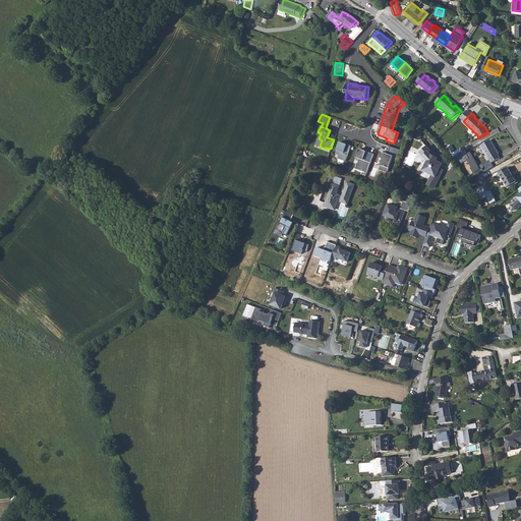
[(491,160),(494,163),(502,159),(499,155),(500,155),(491,140),(482,146),(490,160),(491,160)]
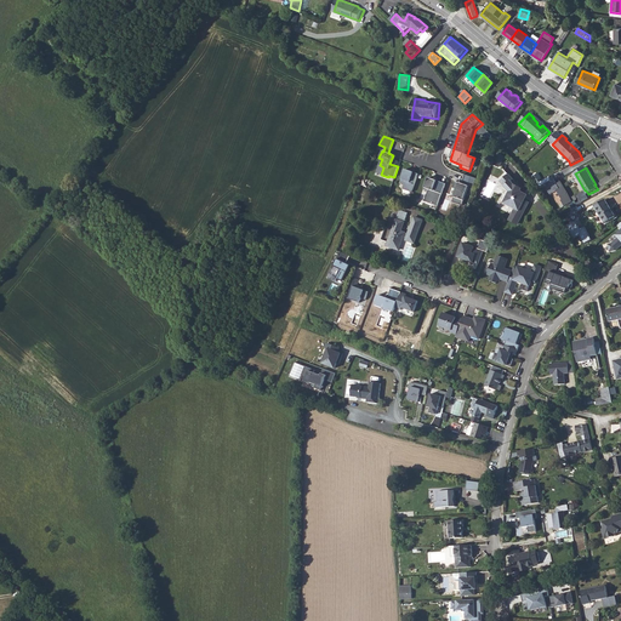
[(417,174),(404,169),(399,184),(404,186),(403,189),(411,193),(417,174)]
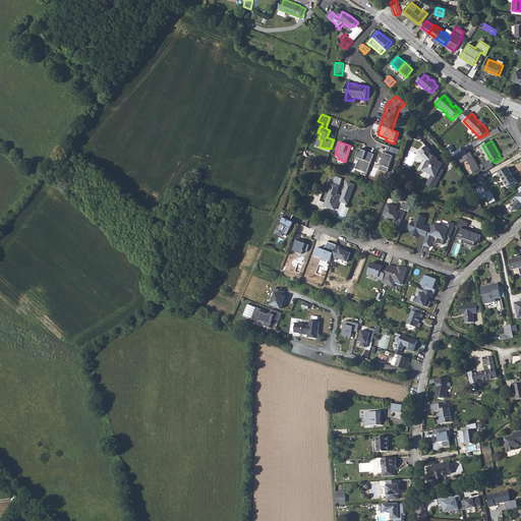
[(451,146),(446,149),(450,155),(455,152),(451,146)]
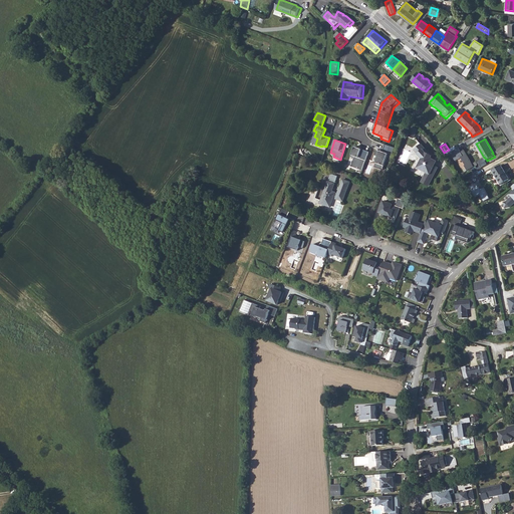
[(394,148),(384,145),(381,153),(379,152),(374,168),(382,171),(388,157),(391,157),(394,148)]
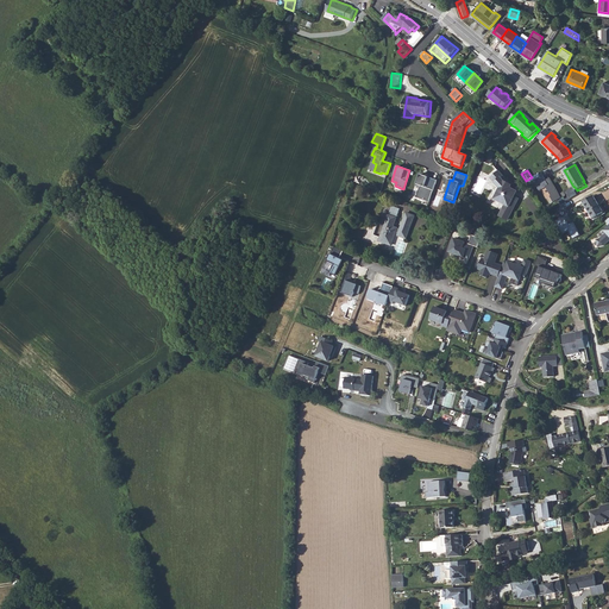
[(500,173),(493,179),(496,183),(503,176),(500,173)]
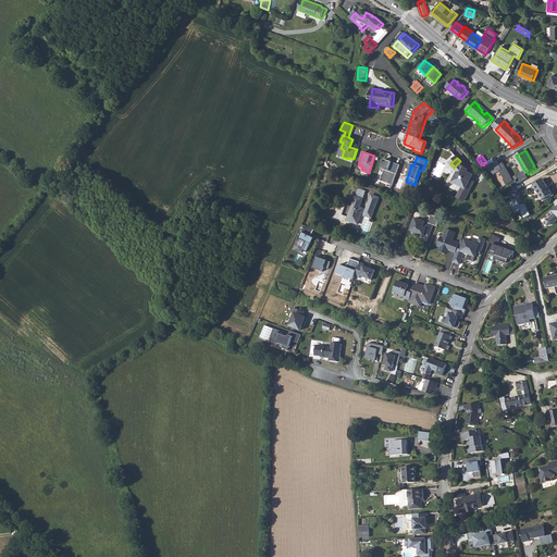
[(492,158),(486,162),(493,175),(498,172),(506,185),(512,181),(503,163),(498,164),(496,161),(493,160),(492,158)]
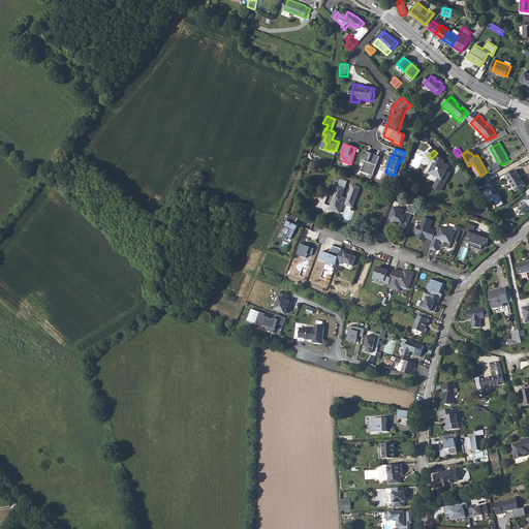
[(379,157),(364,152),(361,161),(365,163),(362,172),(373,176),(379,157)]
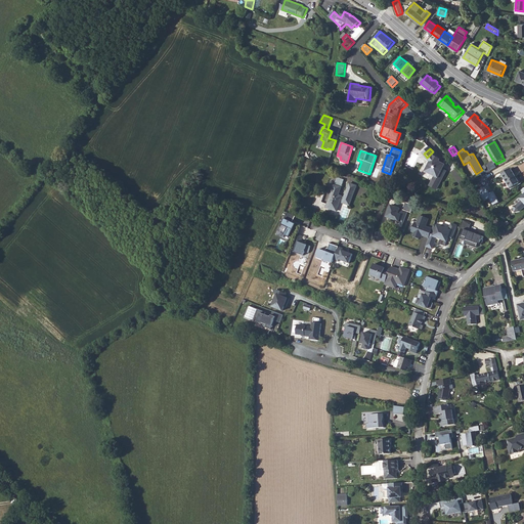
[(439,158),(433,151),(427,158),(431,162),(429,168),(430,173),(436,176),(431,185),(437,189),(446,171),(442,169),(443,167),(442,165),(439,164),(441,160),(438,159),(439,158)]
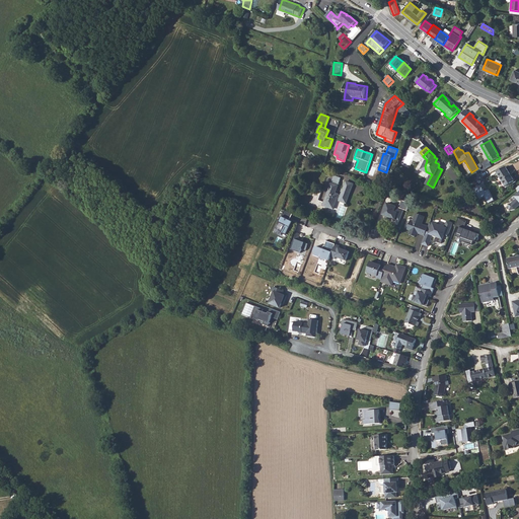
[(488,160),(482,163),(485,169),(491,165),(488,160)]
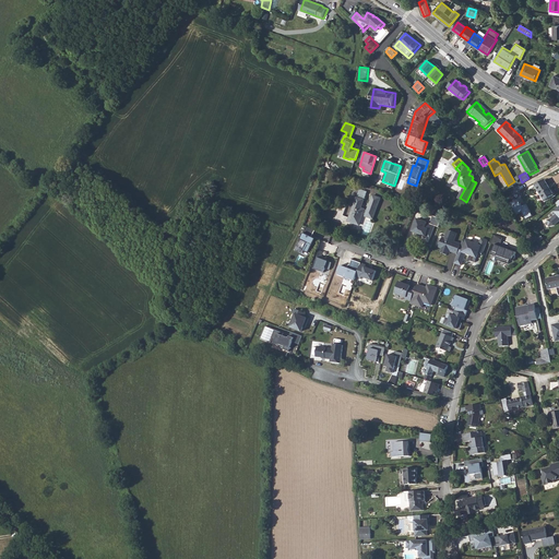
[(536,186),(545,201),(556,194),(546,180),(536,186)]
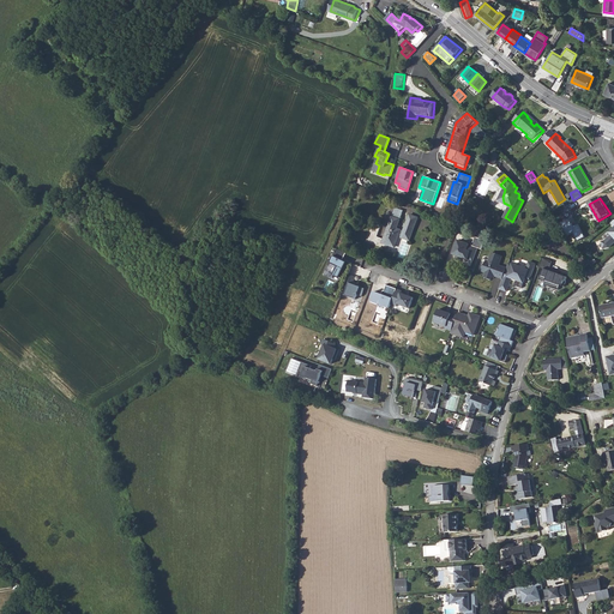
[(366,241),(385,248),(386,244),(396,247),(399,236),(410,240),(419,218),(410,215),(404,232),(397,229),(401,220),(393,217),(385,240),(377,236),(380,227),(373,223),(366,241)]
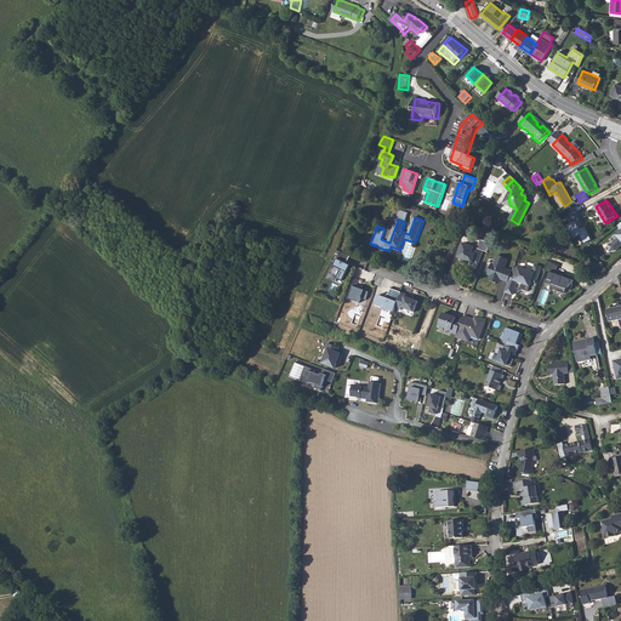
[(620,224),(619,227),(620,228),(620,231),(616,235),(619,238),(613,244),(609,245),(610,252),(616,251),(620,246),(620,224)]
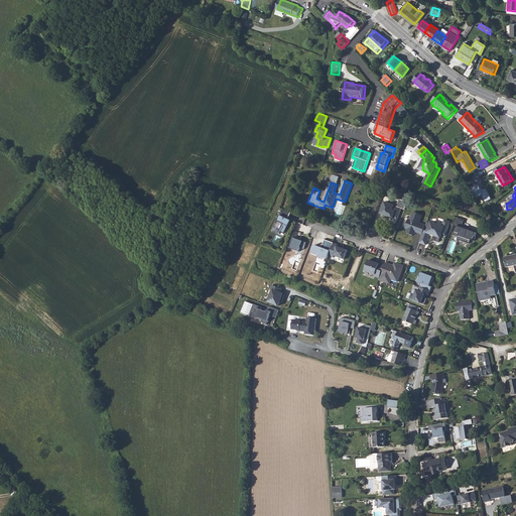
[(386,202),(382,213),(385,214),(383,217),(389,219),(390,216),(394,218),(394,217),(398,219),(402,208),(406,209),(408,202),(400,199),(398,206),(386,202)]
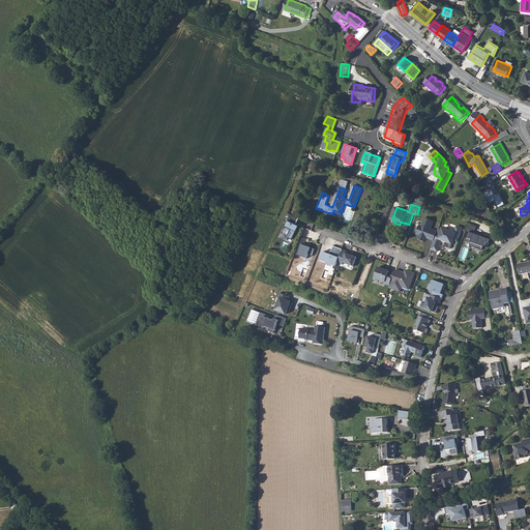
[(300,217),(291,214),(283,233),(295,238),(300,226),(297,225),(300,217)]
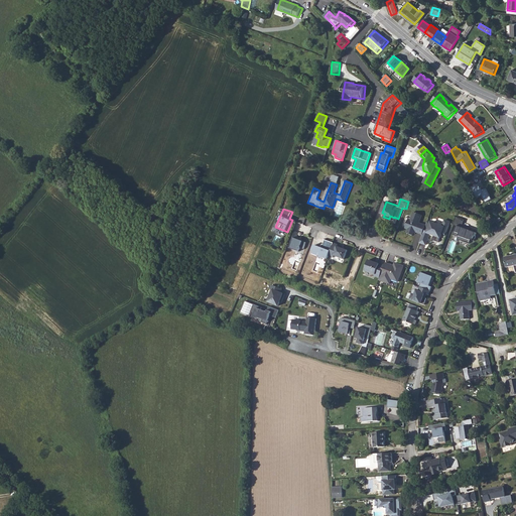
[(411,220),(409,219),(406,228),(409,229),(407,233),(413,235),(415,231),(423,234),(426,226),(419,223),(422,215),(414,212),(411,220)]
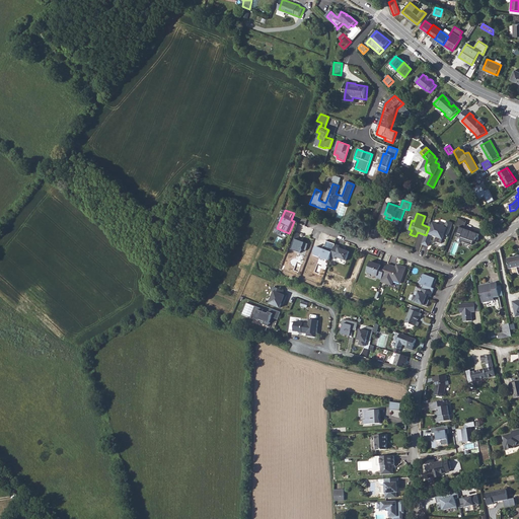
[(459,218),(456,225),(460,226),(457,235),(462,237),(461,240),(472,244),(474,240),(478,241),(479,237),(477,236),(478,233),(472,231),(472,229),(465,227),(468,221),(459,218)]
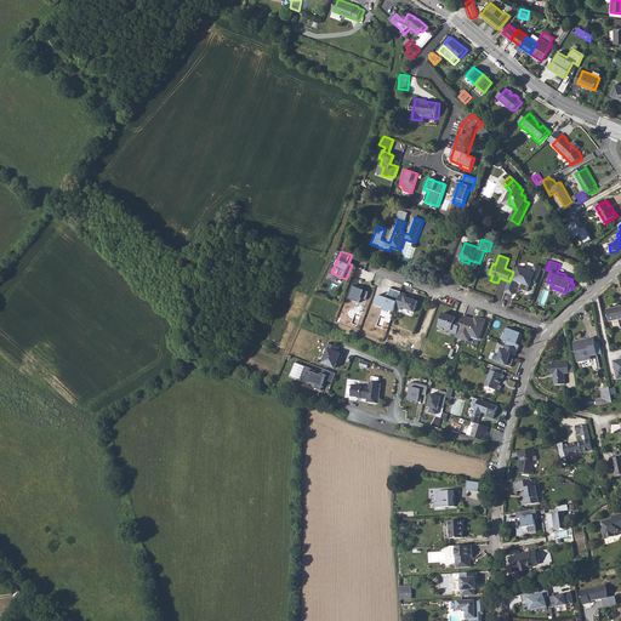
[(516,266),(513,272),(510,281),(506,291),(513,295),(518,281),(523,283),(520,289),(528,291),(533,280),(536,283),(542,267),(536,265),(533,273),(516,266)]
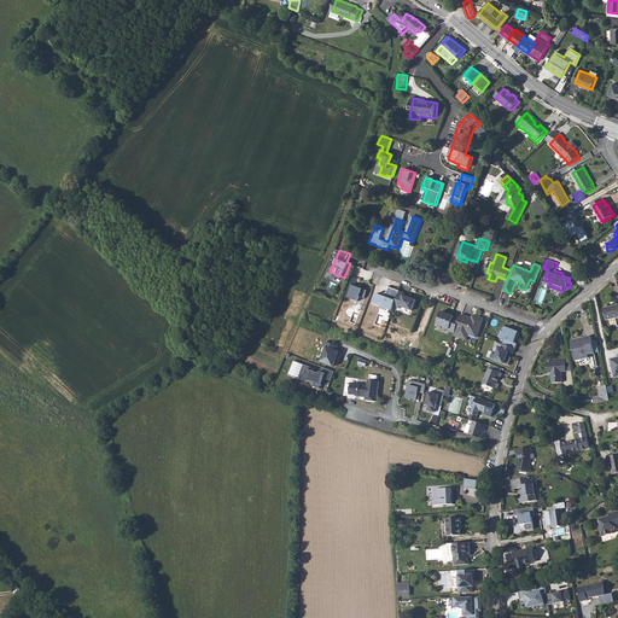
[(359,279),(351,275),(344,292),(349,295),(348,297),(359,301),(360,296),(365,297),(368,290),(363,289),(362,290),(359,287),(359,286),(356,285),(359,279)]
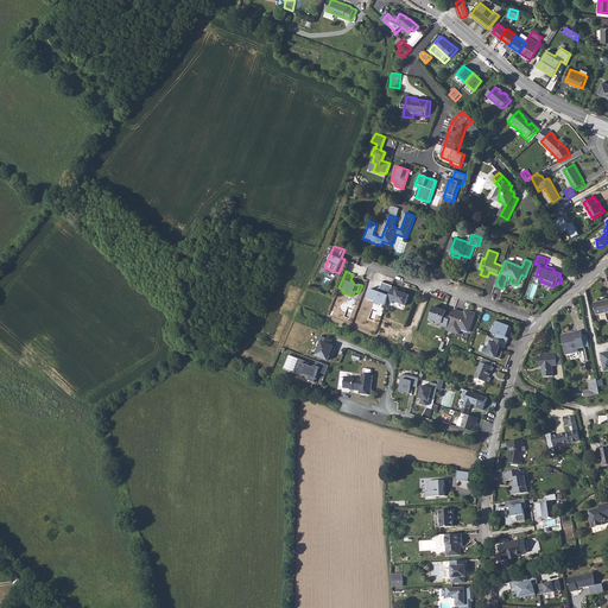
[(371,289),(368,293),(369,295),(368,298),(386,305),(388,301),(393,286),(382,282),(384,283),(381,287),(380,287),(379,291),(371,289)]
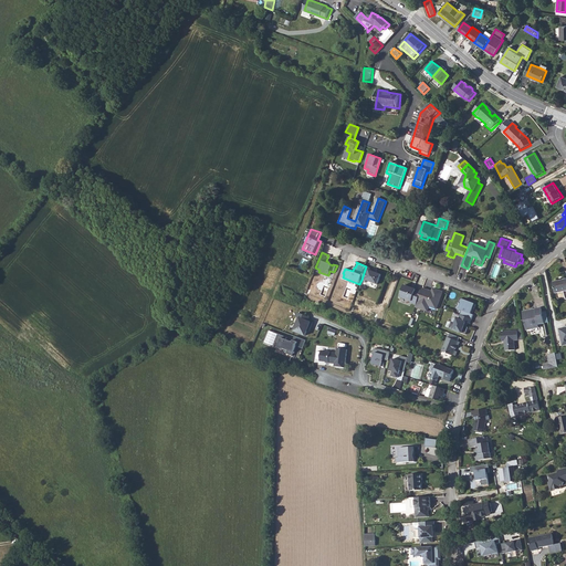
[(367,265),(366,266),(362,280),(366,282),(366,280),(378,284),(381,274),(377,272),(378,271),(370,269),(371,268),(367,265)]
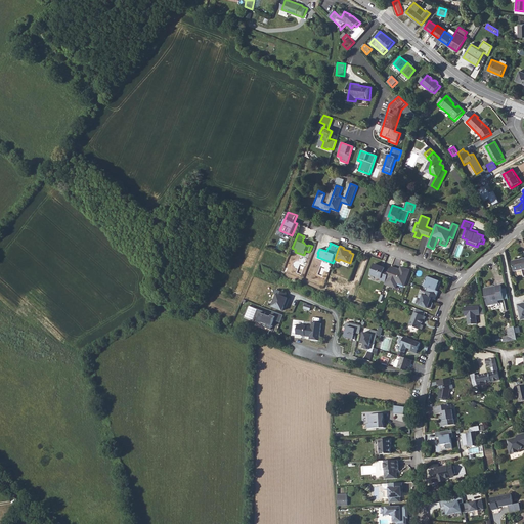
[(523,258),(512,261),(515,271),(522,270),(523,277),(523,276),(523,258)]
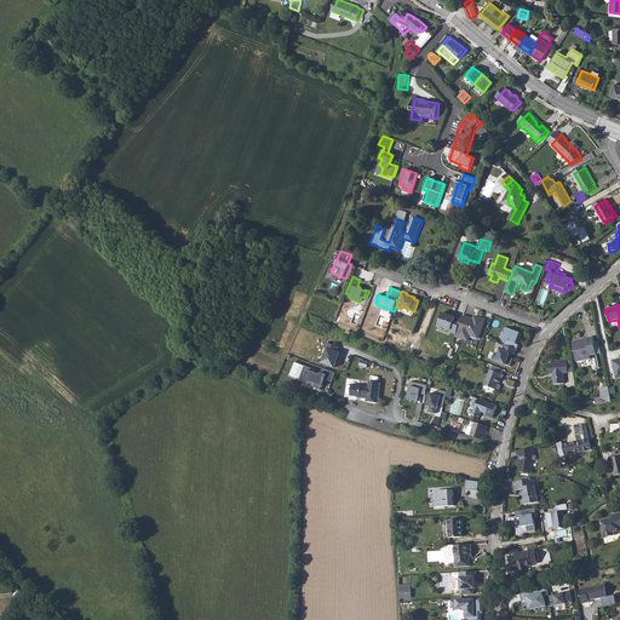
[(443,311),(438,325),(452,329),(451,331),(457,333),(463,317),(457,316),(443,311)]
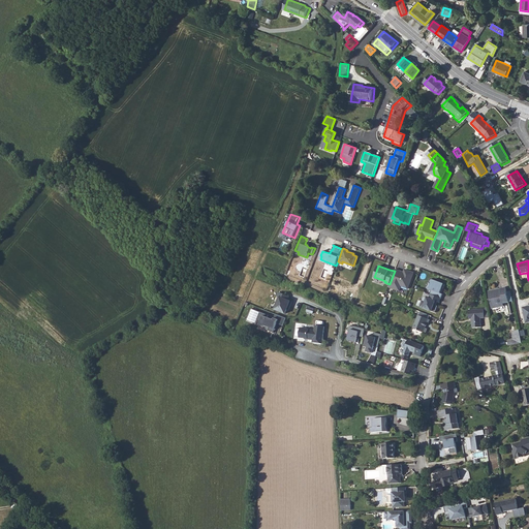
[(396,269),(395,271),(390,284),(389,286),(399,289),(401,285),(408,287),(413,272),(405,269),(403,275),(401,274),(402,271),(396,269)]
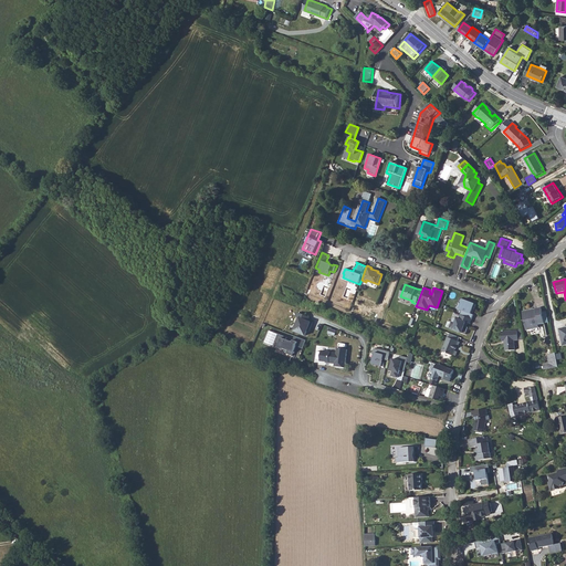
[(477,304),(460,297),(459,301),(461,305),(459,308),(462,310),(460,314),(461,314),(472,318),(474,314),(471,313),(473,308),(474,308),(477,304)]
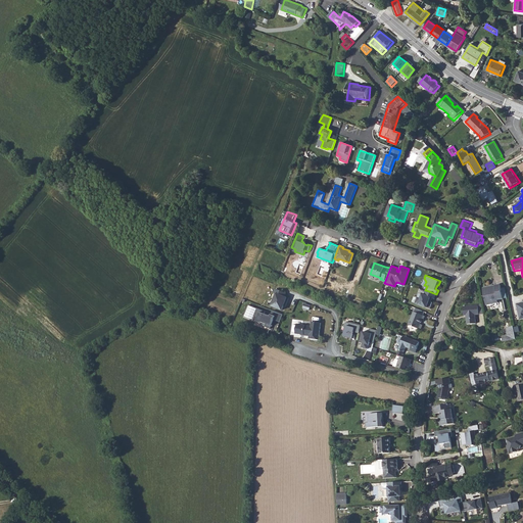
[(483,288),(486,304),(498,302),(497,299),(504,298),(501,285),(483,288)]
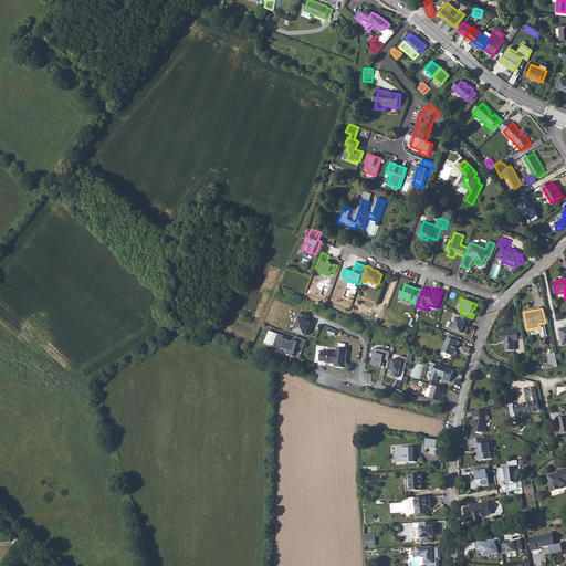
[(292,332),(305,336),(311,323),(307,322),(308,317),(297,313),(294,321),(296,321),(292,332)]
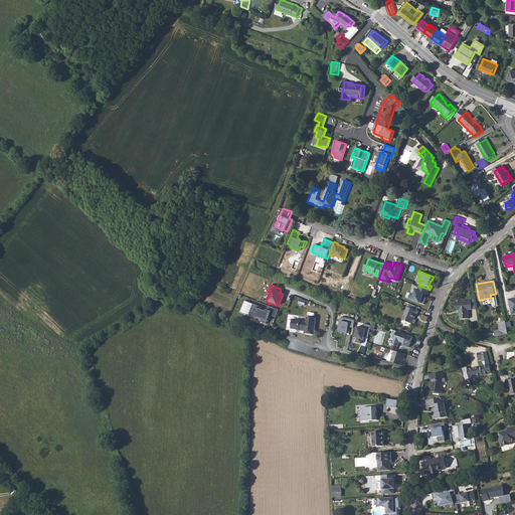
[(430,290),(419,286),(417,290),(416,290),(414,294),(411,293),(409,298),(424,304),(426,298),(423,297),(425,293),(427,294),(430,290)]
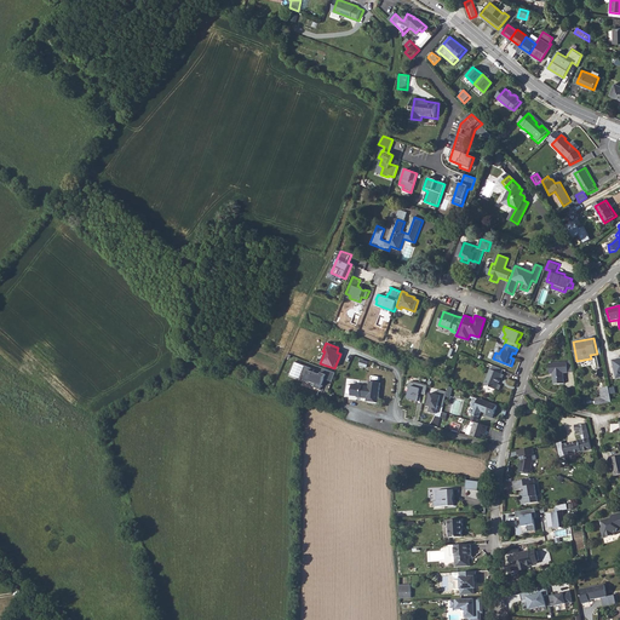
[(554,374),(555,384),(564,384),(563,373),(568,373),(567,362),(549,363),(550,374),(554,374)]
